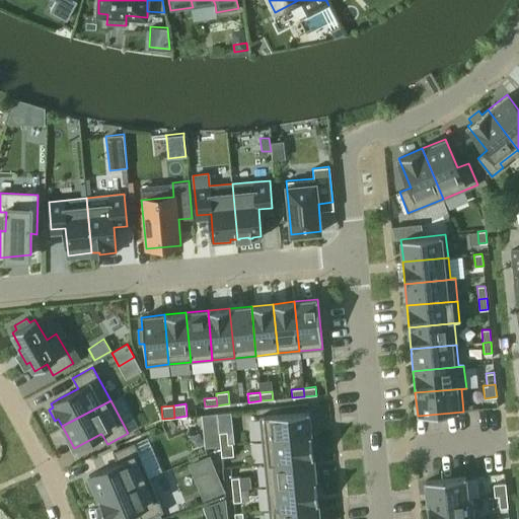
[(308,412),(258,417),(262,440),(311,435),(308,412)]
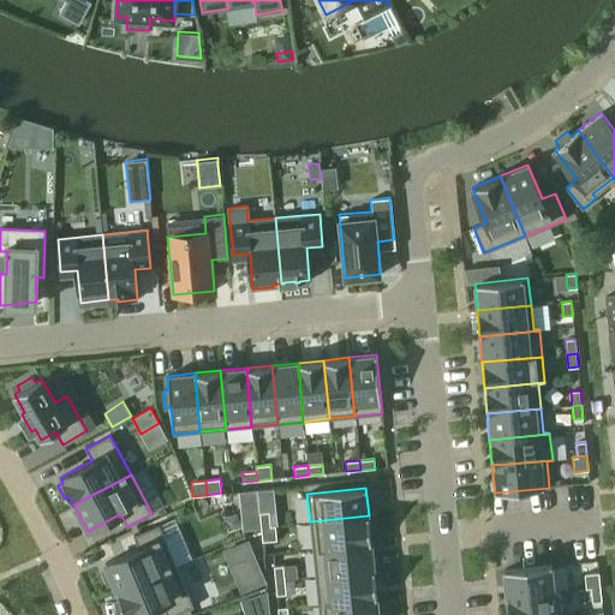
[(257,490),(239,491),(239,501),(257,499),(257,490)]
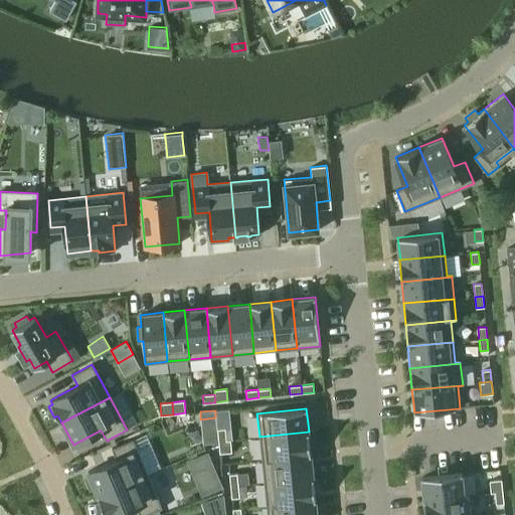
[(225,427),(217,428),(218,441),(226,440),(225,427)]
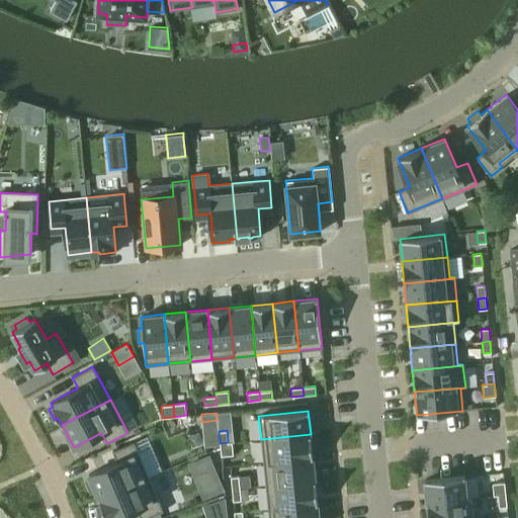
[(311,434),(261,439),(263,462),(313,457),(311,434)]
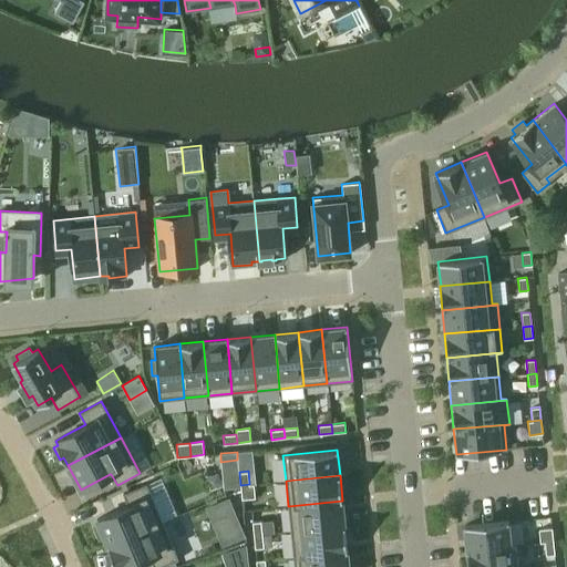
[(99,524),(94,526),(100,538),(104,537),(107,544),(162,522),(146,483),(121,494),(126,506),(96,519),(99,524)]
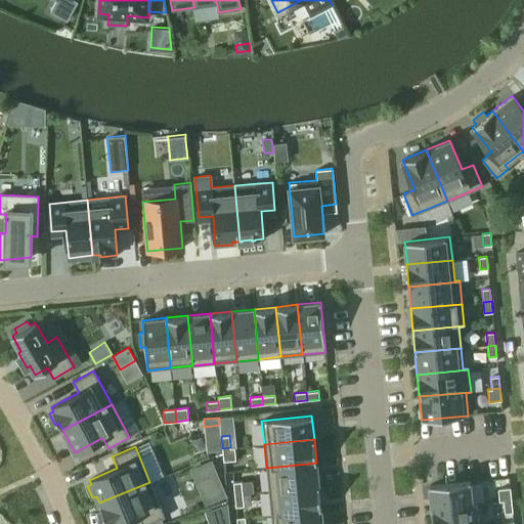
[(230,448),(222,448),(223,462),(235,460),(234,447),(230,448)]
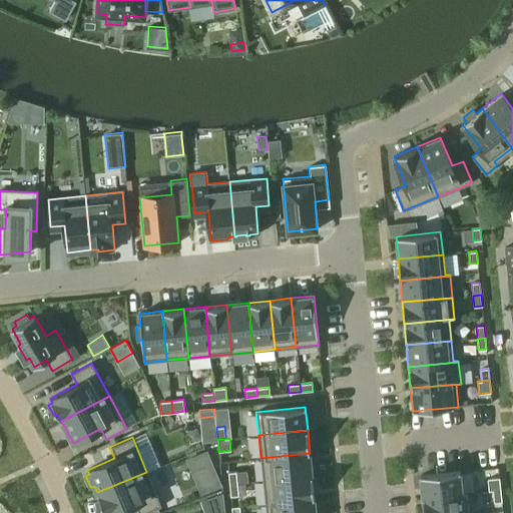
[(310,453),(261,458),(263,481),(312,476),(310,453)]
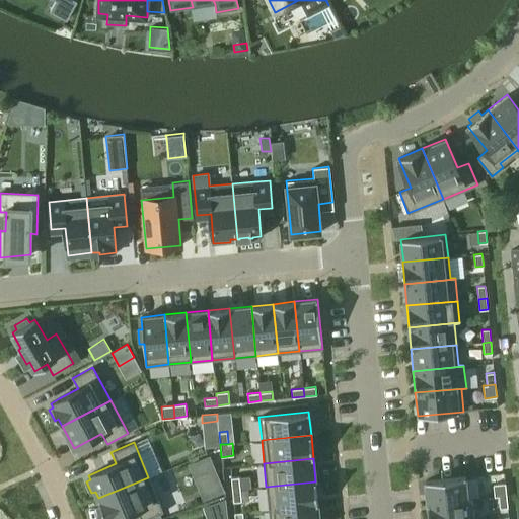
[(465,476),(425,480),(428,504),(467,500),(465,476)]
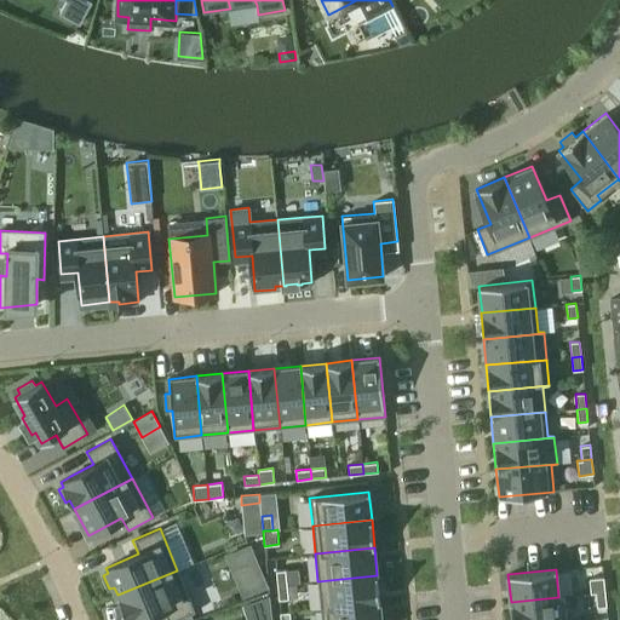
[(121,604),(116,607),(122,619),(127,618),(127,619),(136,619),(164,609),(167,619),(173,619),(177,619),(188,614),(195,612),(177,570),(118,595),(121,603),(121,604)]
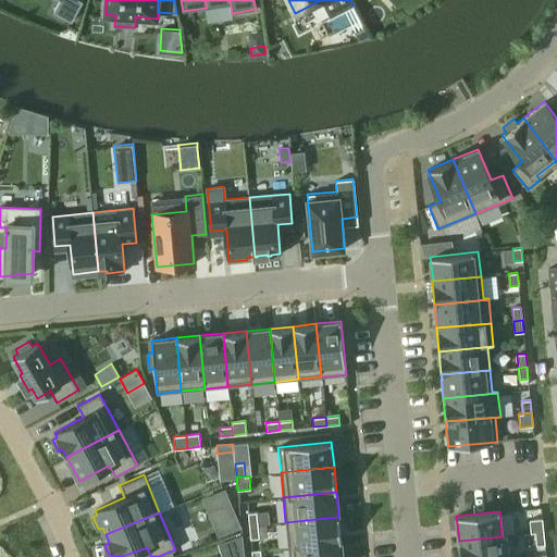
[(256,512),(247,512),(249,525),(258,524),(256,512)]
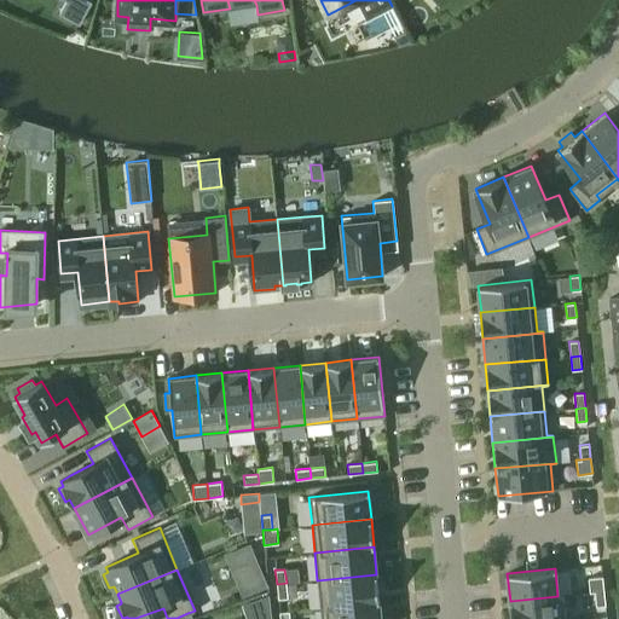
[(376,574),(317,580),(320,607),(379,601),(376,574)]
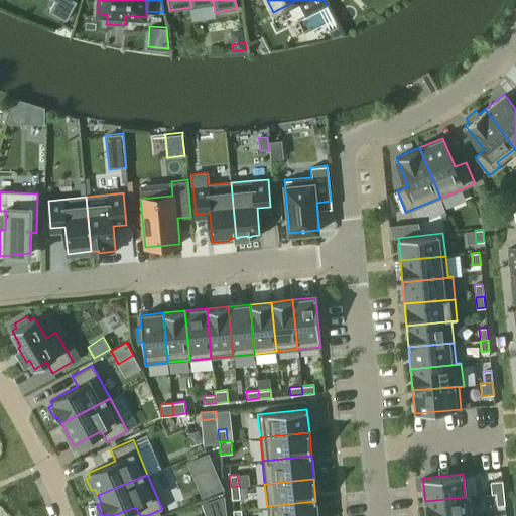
[(502,481),(494,481),(496,494),(504,493),(502,481)]
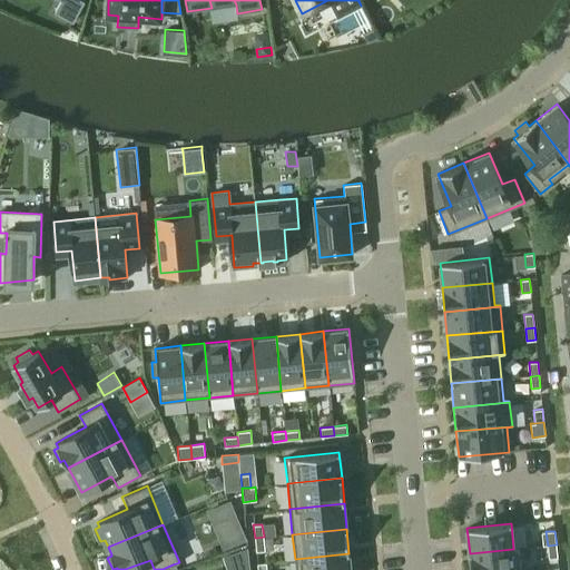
[(264,537),(255,538),(256,551),(265,550),(264,537)]
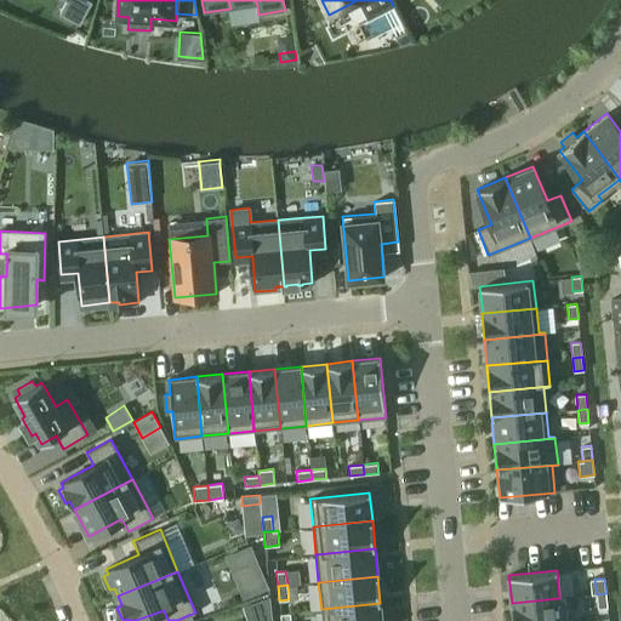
[(607,593),(597,594),(598,608),(608,607),(607,593)]
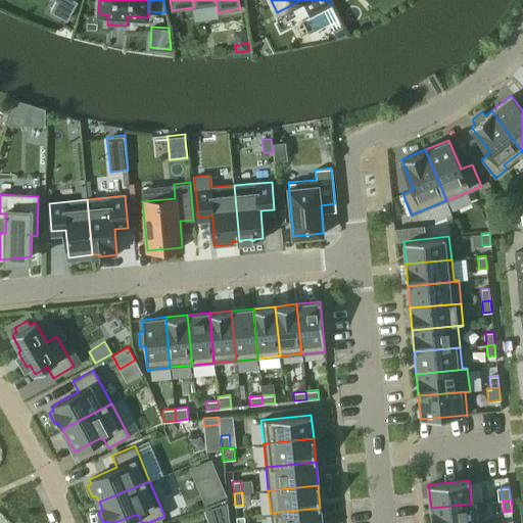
[(227,502),(204,510),(208,522),(229,515),(227,502)]
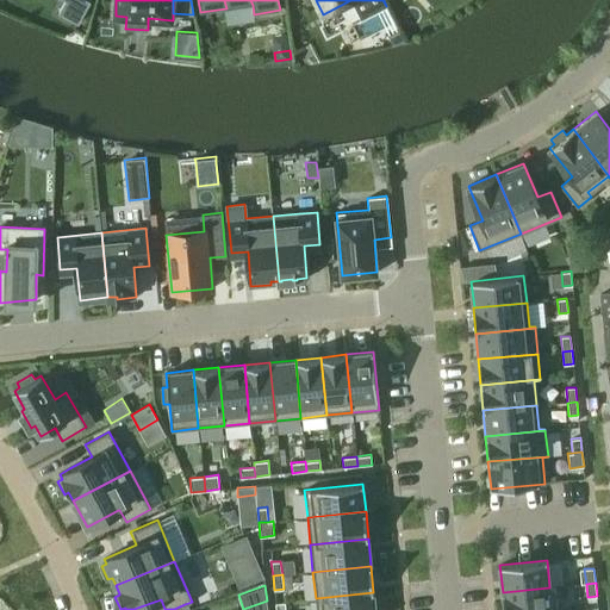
[(549,587),(503,592),(504,609),(556,609),(555,586),(549,587)]
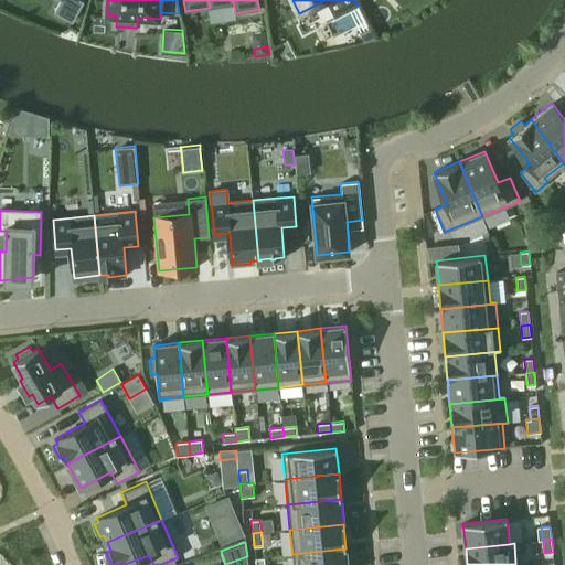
[(347,564),(345,548),(292,554),(292,564),(347,564)]
